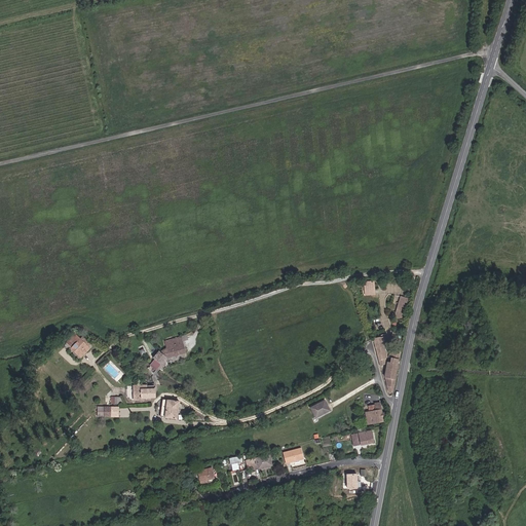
[(408,314),(412,302),(403,299),(399,312),(408,314)]
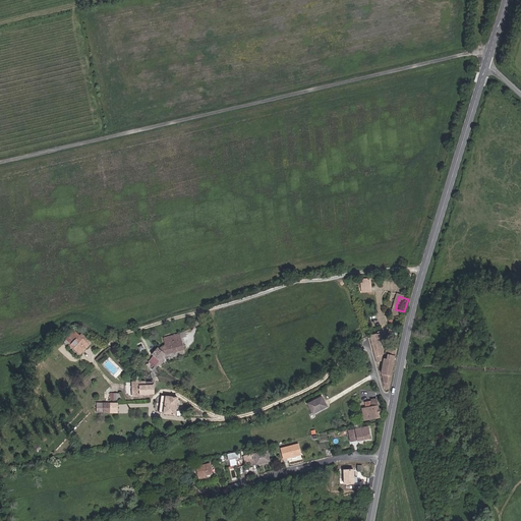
[(160,350),(165,355),(167,354),(168,355),(184,351),(180,334),(164,339),(165,345),(160,350)]
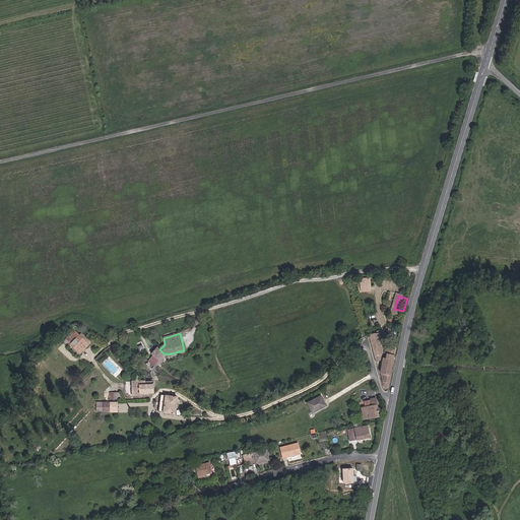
[(370,337),(375,356),(383,354),(382,343),(377,343),(376,336),(370,337)]
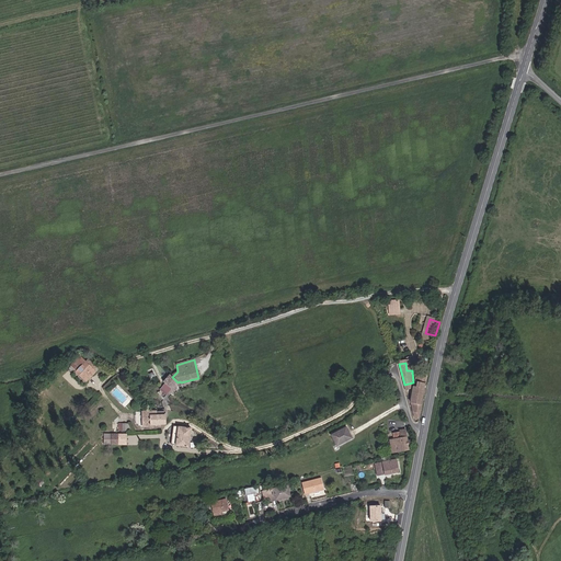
[(76,373),(83,381),(94,374),(87,364),(76,373)]
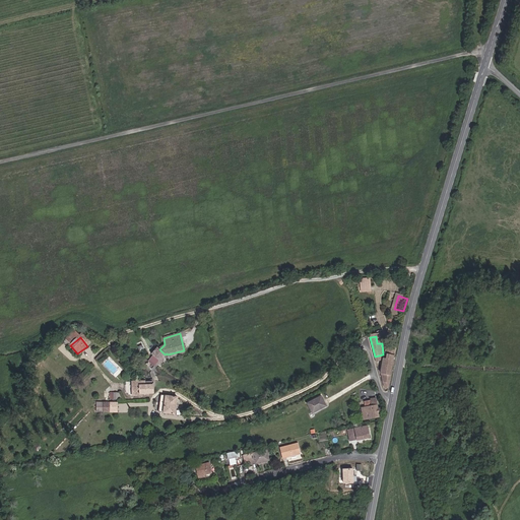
[(385,387),(387,387),(395,346),(392,348),(390,349),(388,360),(383,362),(381,373),(384,373),(383,380),(385,387)]
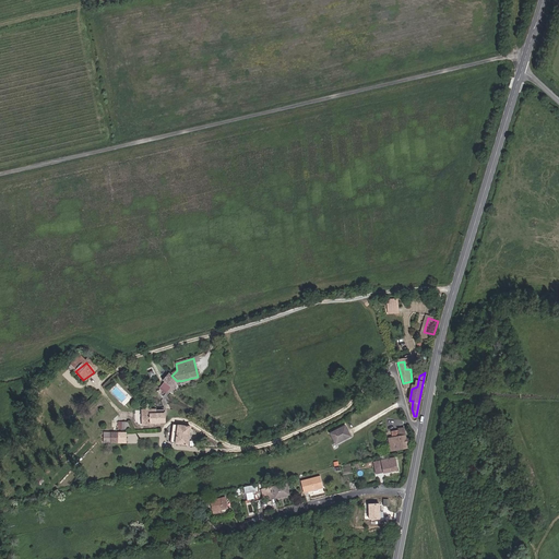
[(168,373),(164,380),(170,387),(176,381),(168,373)]
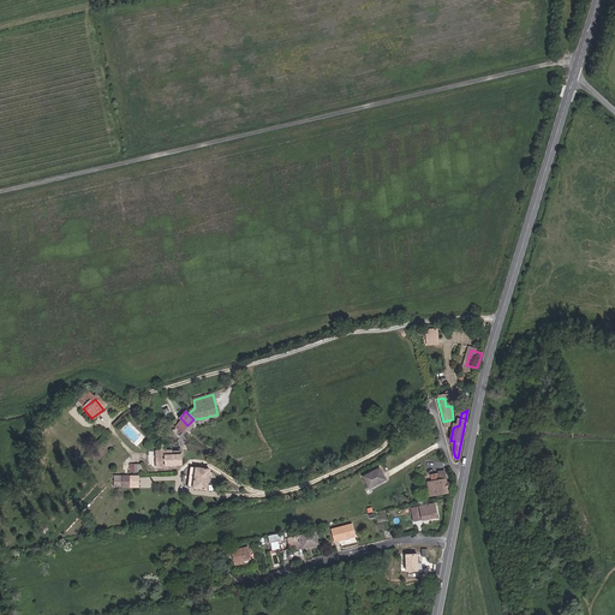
[(156,466),(180,465),(180,455),(165,455),(163,451),(156,451),(156,466)]
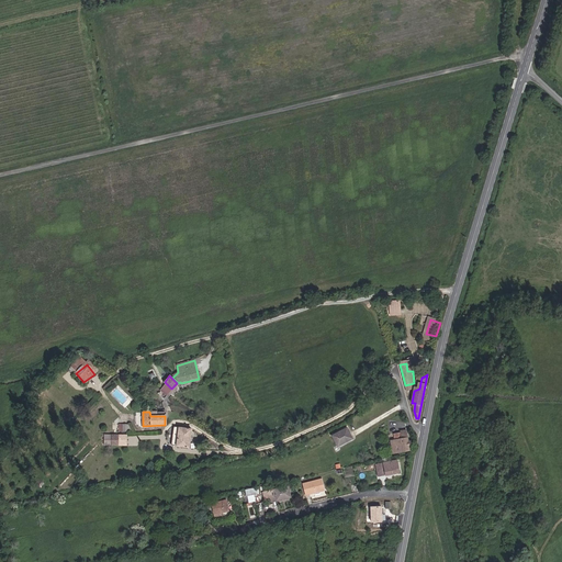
[(171,446),(188,448),(190,429),(173,427),(171,446)]
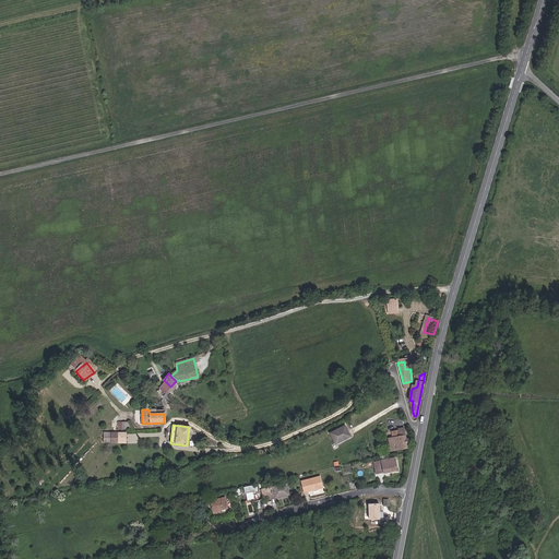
[(329,432),(333,442),(349,435),(345,426),(329,432)]
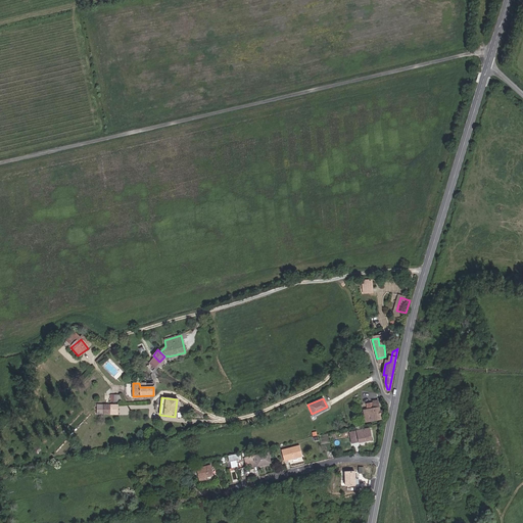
[(380,413),(379,409),(378,398),(372,399),(373,407),(364,408),(366,419),(380,417),(380,413)]
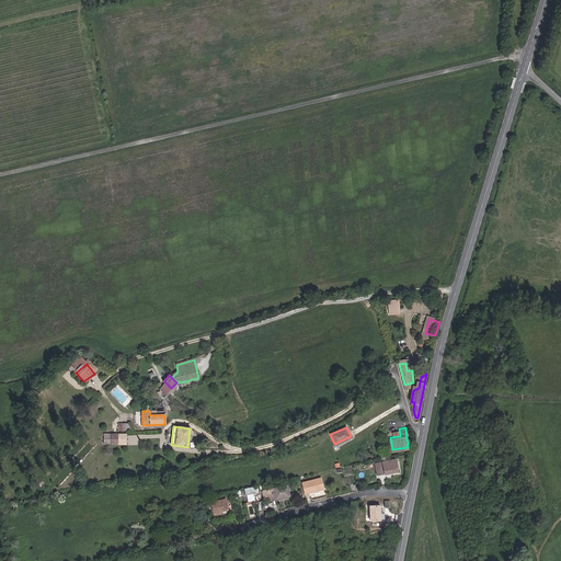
[(111,435),(111,445),(126,445),(126,435),(111,435)]
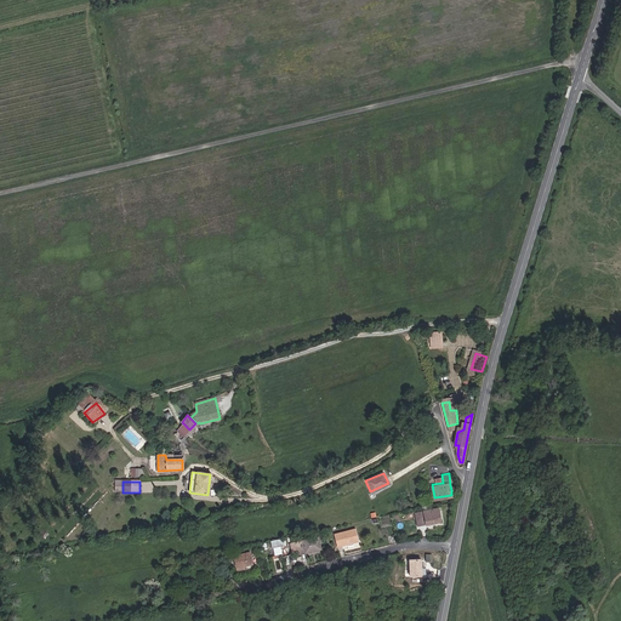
[(437,508),(414,514),(417,528),(440,523),(437,508)]
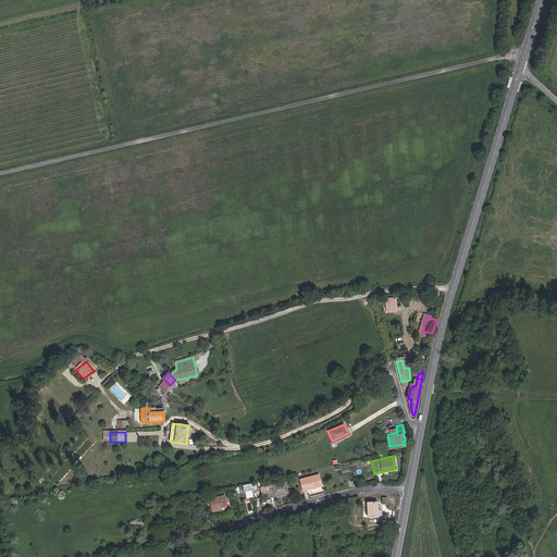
[(364,475),(374,473),(371,461),(362,463),(364,475)]
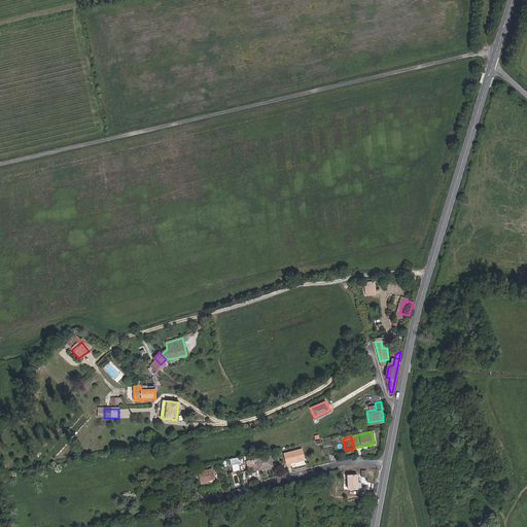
[(302,452),(283,457),(287,468),(305,462),(302,452)]
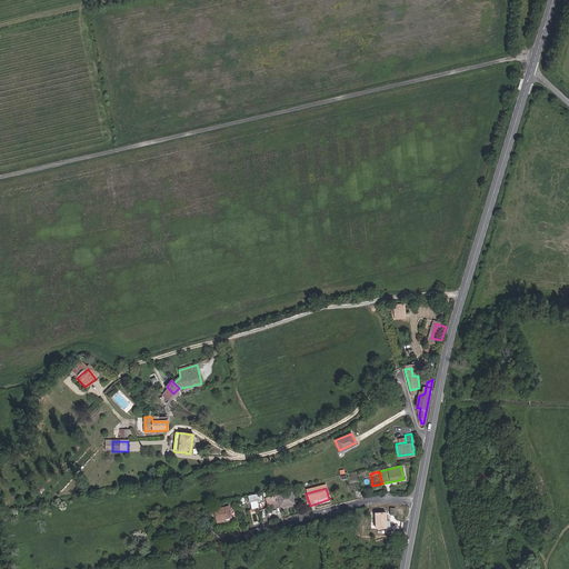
[(259,507),(258,500),(263,499),(262,491),(248,495),(251,509),(259,507)]
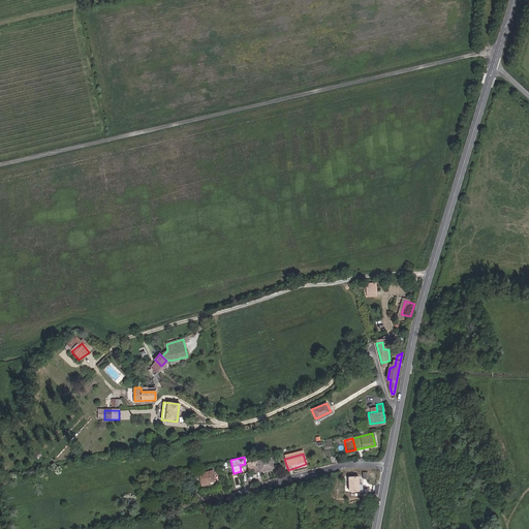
[(271,458),(248,462),(249,471),(259,469),(259,470),(273,468),(271,458)]
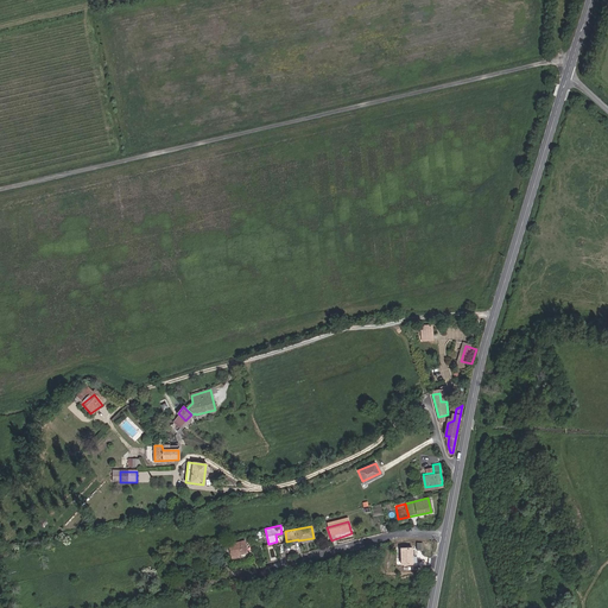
[(246,539),(228,543),(230,556),(242,553),(248,552),(246,539)]
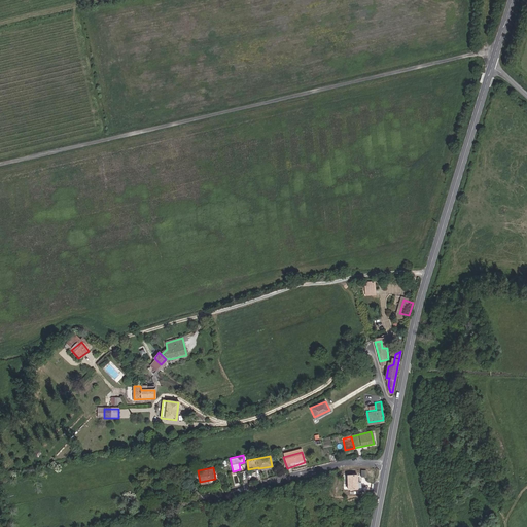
[(347,476),(347,490),(357,489),(356,476),(347,476)]
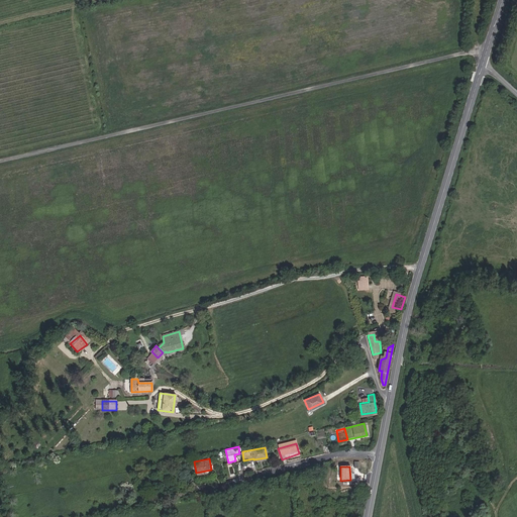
All buildings are outlined.
